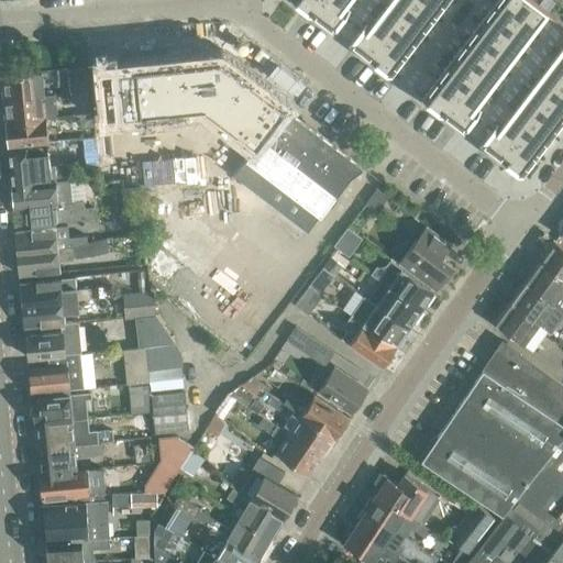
[(294,0),(332,29),(350,42),(372,59),(390,74),(432,19),(445,0),(294,0)]
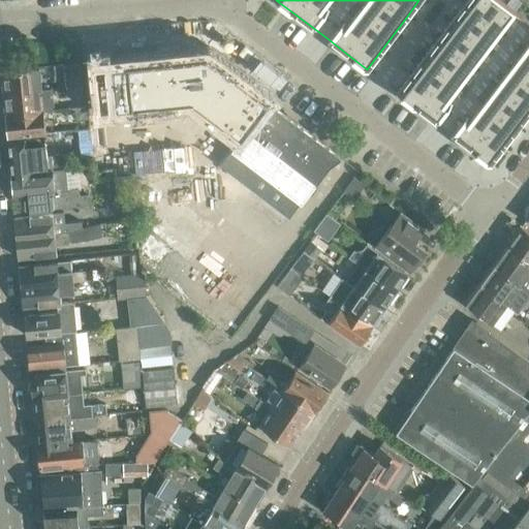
[(466,0),(429,50),(397,92),(414,105),(432,119),(452,133),(465,144),(490,163),(528,112),(528,21),(514,9),(500,0),(466,0)]
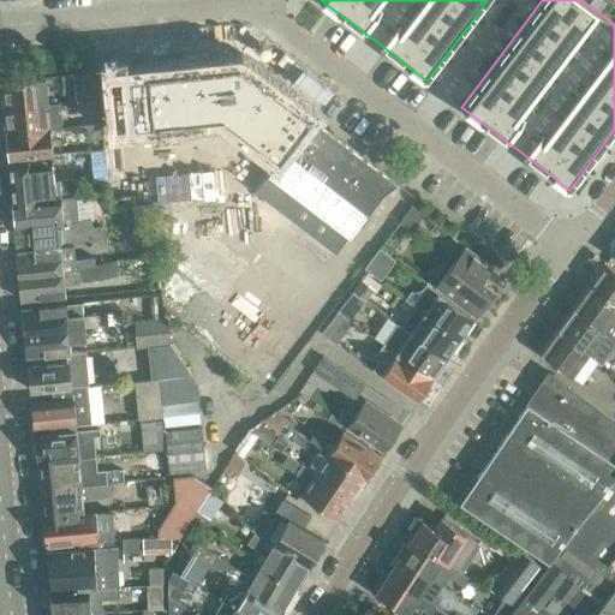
[(279,159),(311,117),(240,63),(112,77),(117,127),(224,115),(279,159)]
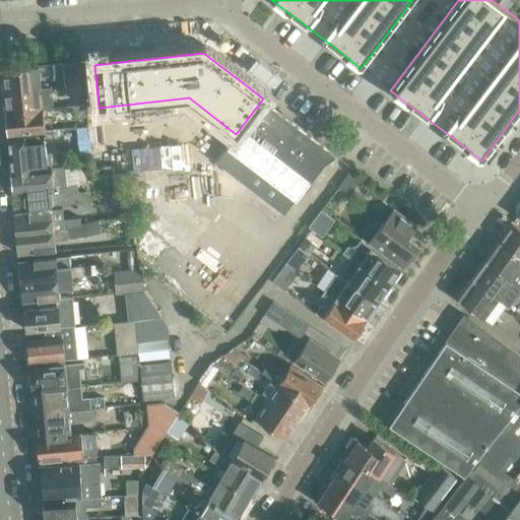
[(65,85),(80,84),(78,62),(63,64),(64,76),(65,85)]
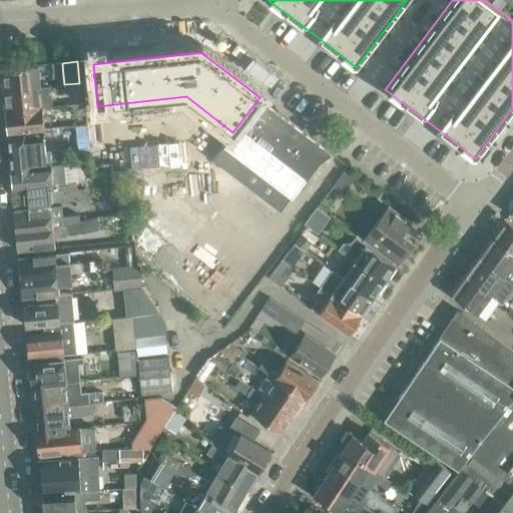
[(37,65),(1,68),(3,90),(40,86),(37,65)]
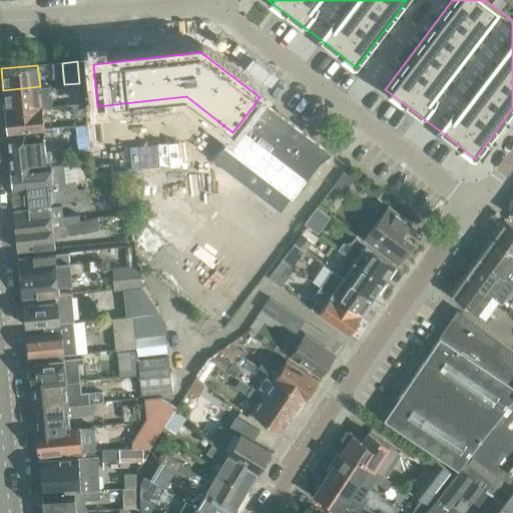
[(80,91),(79,83),(64,84),(65,90),(67,93),(80,91)]
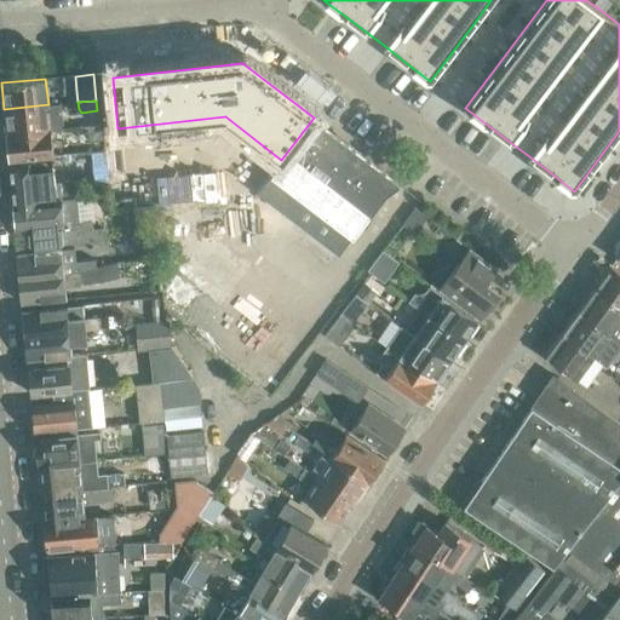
[(4,109),(6,135),(51,130),(49,115),(62,114),(61,103),(49,104),(4,109)]
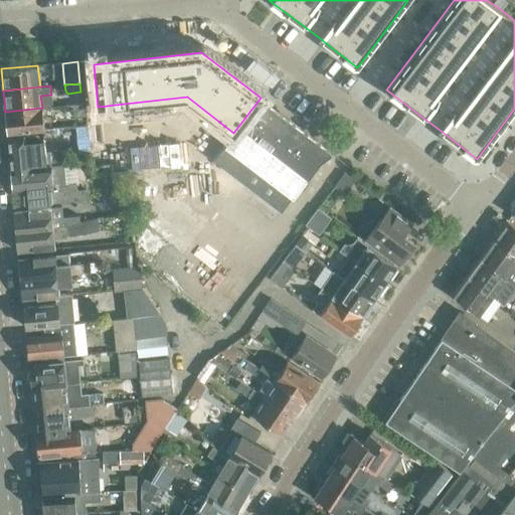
[(261,98),(213,160),(281,212),(300,188),(302,190),(308,182),(306,180),(329,150),(261,98)]
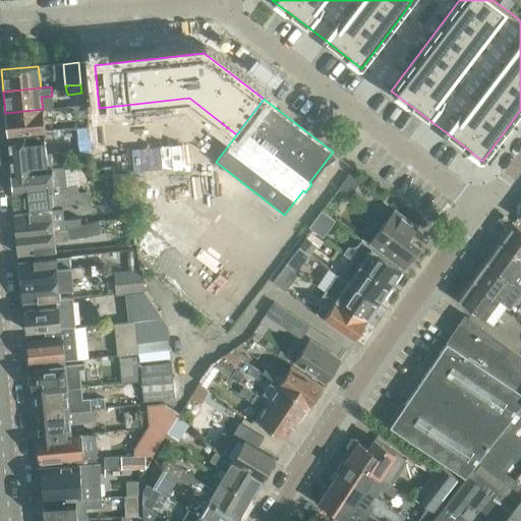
[(88,116),(85,105),(73,106),(75,117),(88,116)]
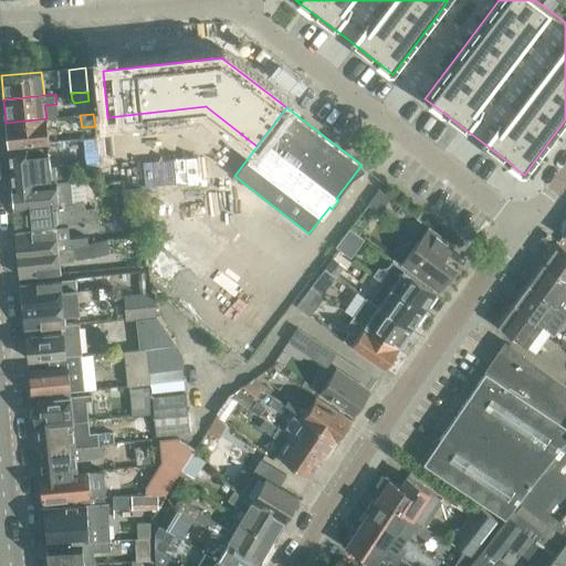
[(46,118),(6,123),(8,146),(49,143),(46,118)]
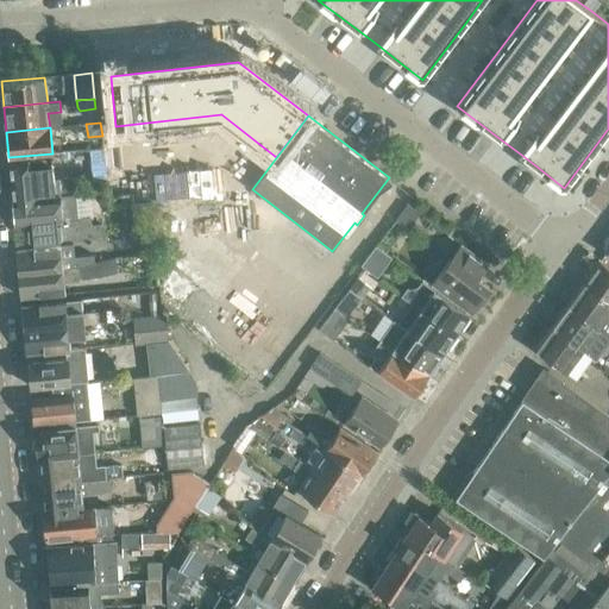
[(105,165),(102,149),(89,150),(92,167),(105,165)]
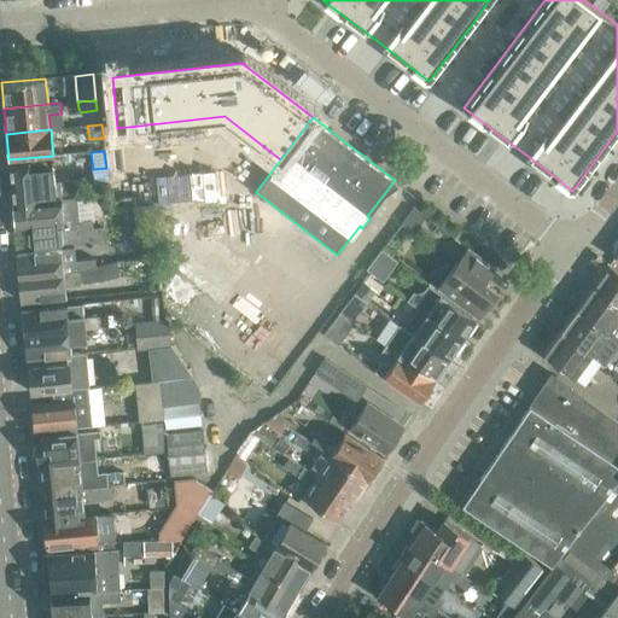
[(193,153),(179,155),(180,163),(194,162),(193,153)]
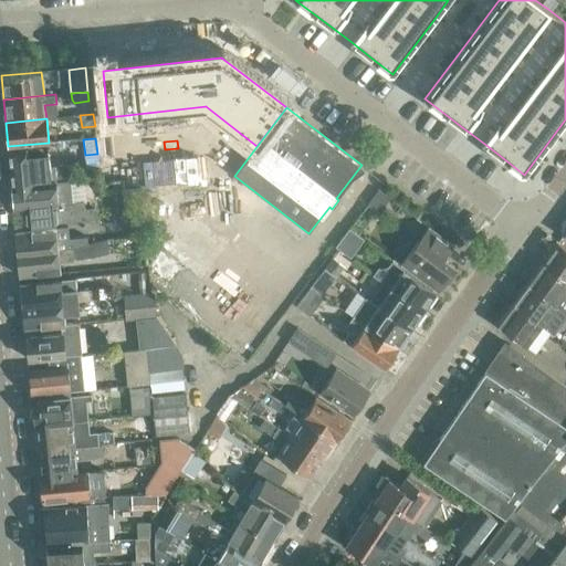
[(150,143),(152,150),(165,149),(164,142),(150,143)]
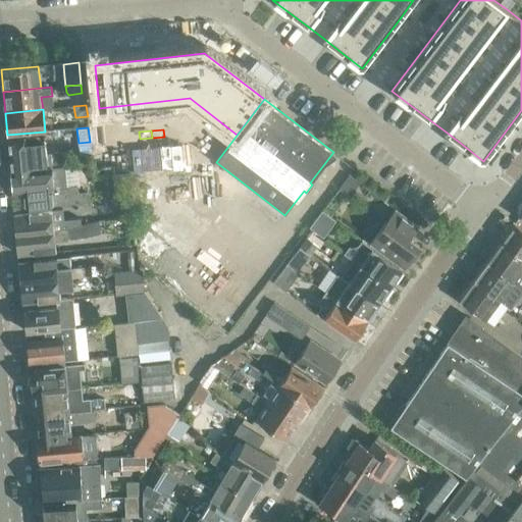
[(181,143),(194,142),(194,134),(181,135),(181,143)]
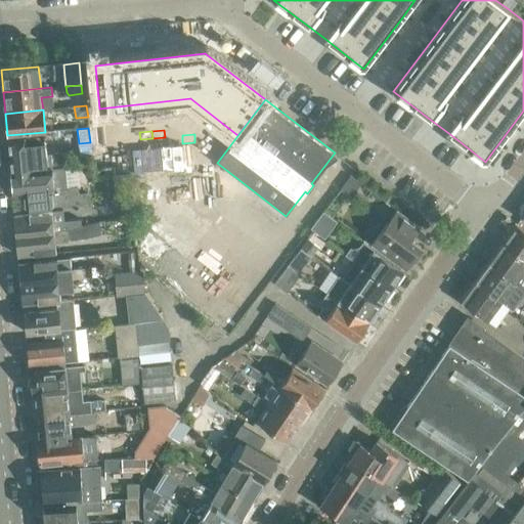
[(170,144),(182,143),(182,135),(170,137),(170,144)]
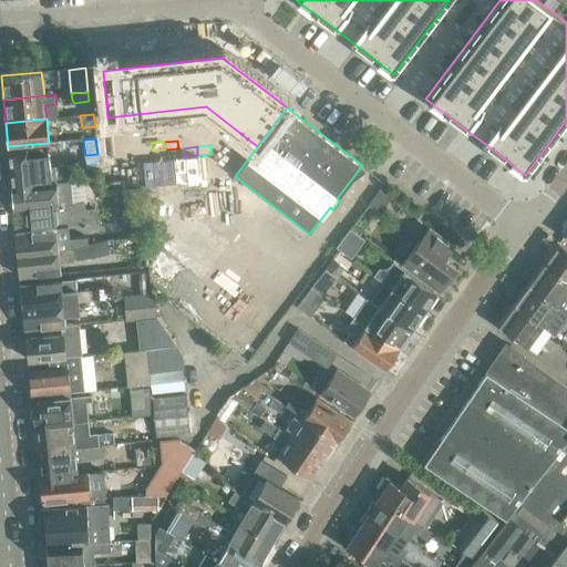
[(8,152),(12,186),(45,183),(70,181),(69,166),(50,167),(49,153),(43,154),(42,148),(8,152)]
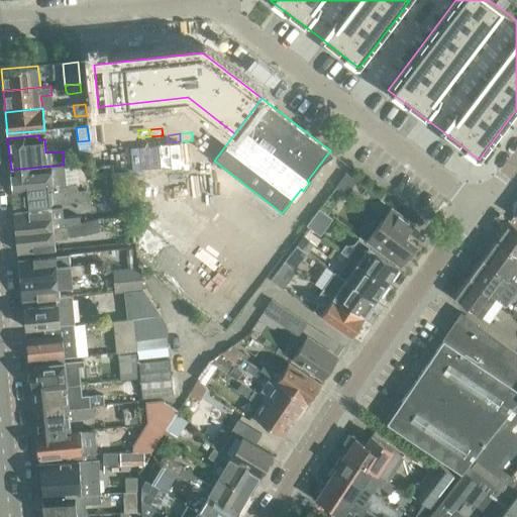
[(150,136),(151,144),(163,143),(163,135),(150,136)]
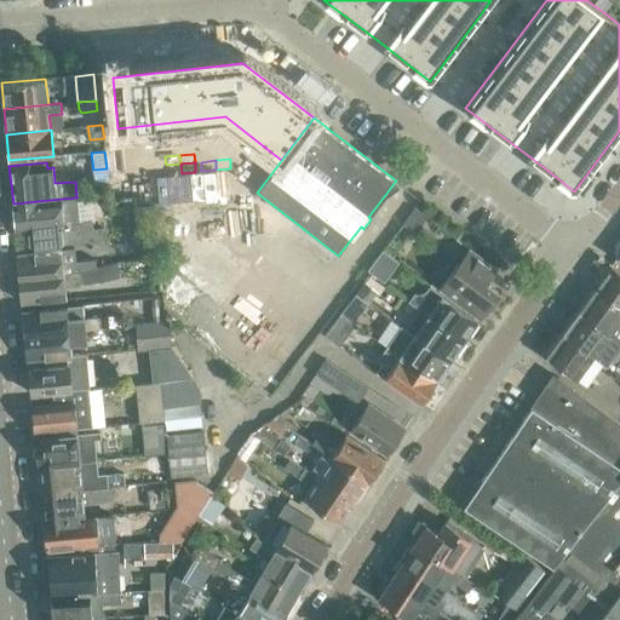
[(182,173),(181,164),(166,165),(167,174),(182,173)]
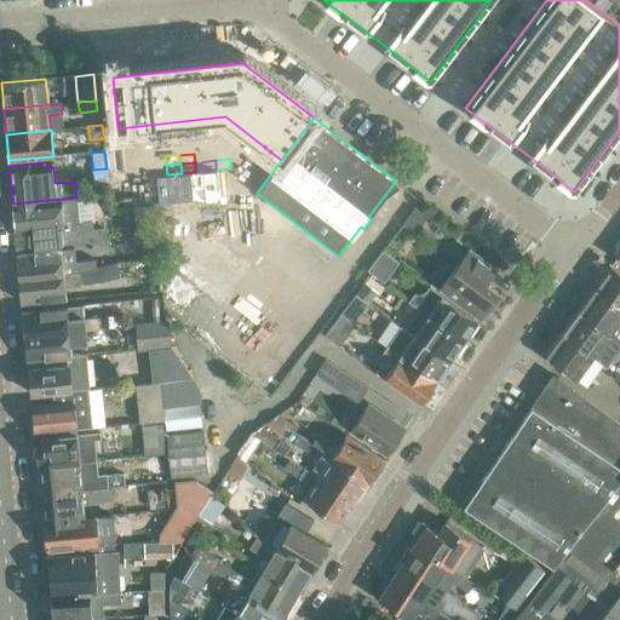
[(231,177),(230,168),(216,170),(217,179),(231,177)]
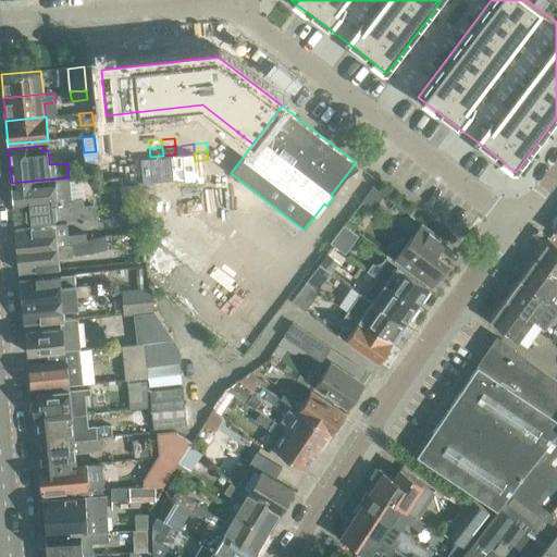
[(90,153),(86,158),(86,163),(96,163),(96,152),(90,153)]
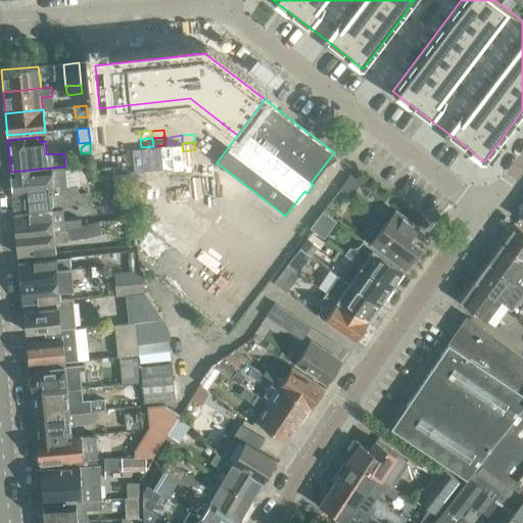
[(183,151),(182,143),(170,144),(171,152),(183,151)]
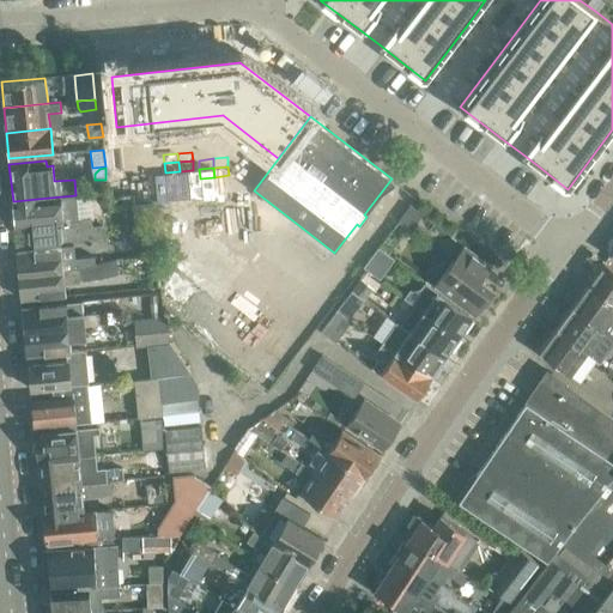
[(193,170),(180,171),(180,180),(194,178),(193,170)]
